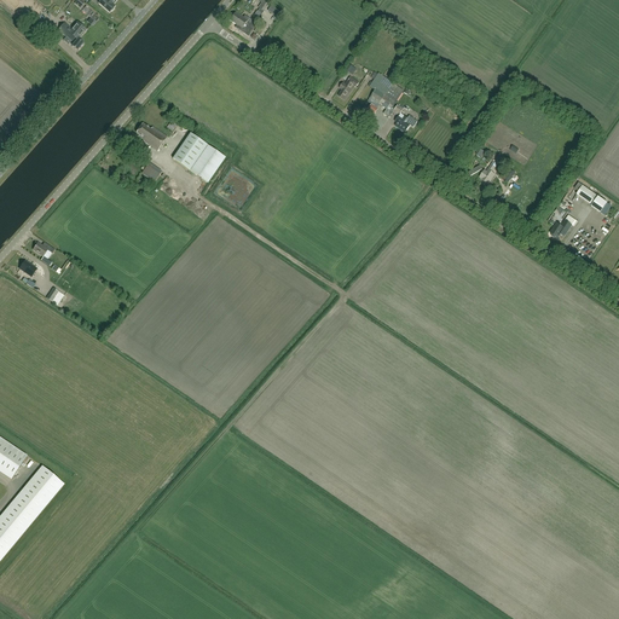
[(117,0),(100,0),(99,4),(110,13),(111,11),(113,11),(114,9),(115,6),(114,5),(117,0)]
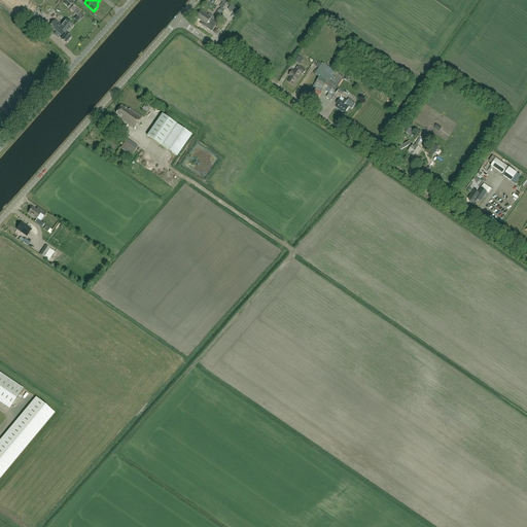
[(224,11),(230,4),(224,0),(220,7),(224,11)]
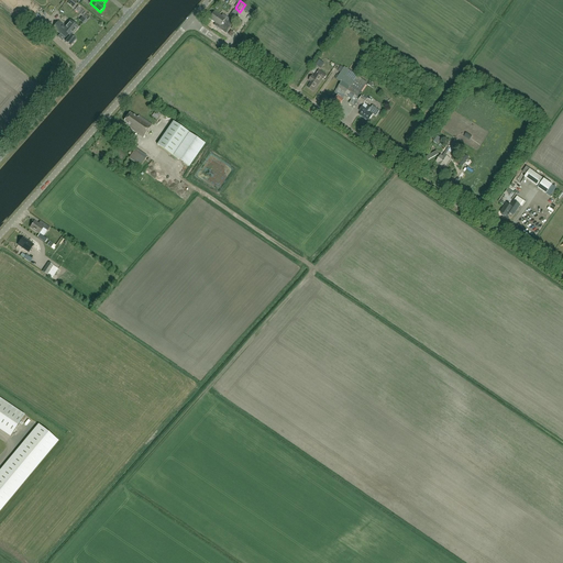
[(211,15),(230,29),(234,22),(223,14),(221,17),(214,12),(211,15)]
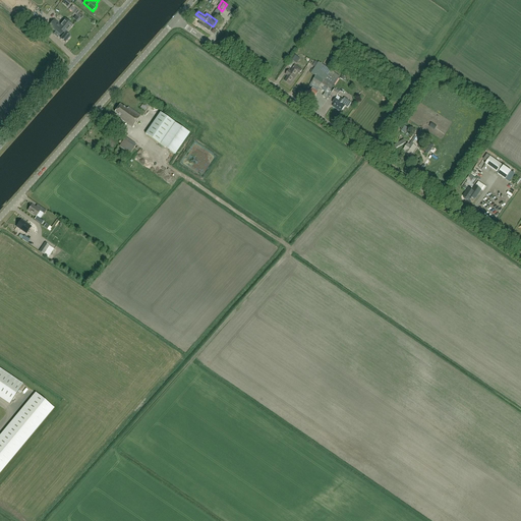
[(210,32),(213,26),(195,14),(193,17),(199,21),(198,23),(210,32)]
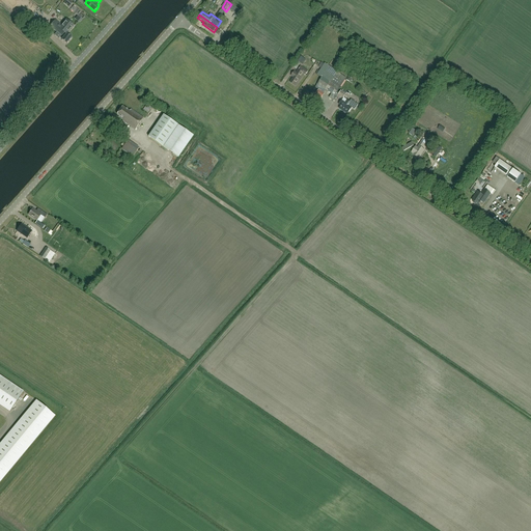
[(37,30),(40,26),(32,20),(29,24),(37,30)]
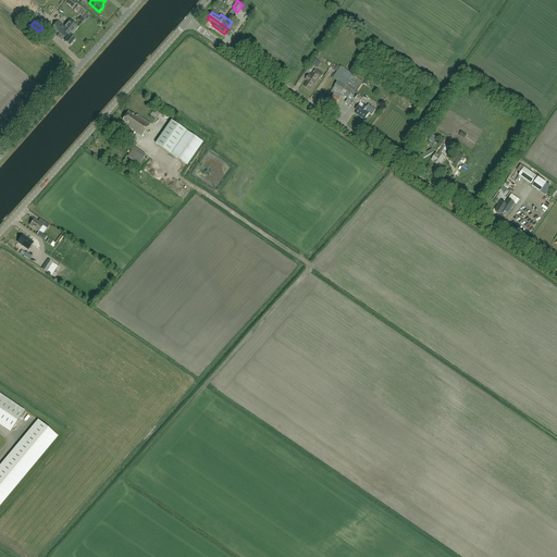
[(75,39),(71,36),(71,35),(70,36),(64,32),(66,28),(65,27),(65,26),(59,21),(52,27),(64,38),(65,37),(67,38),(65,41),(70,46),(75,39)]
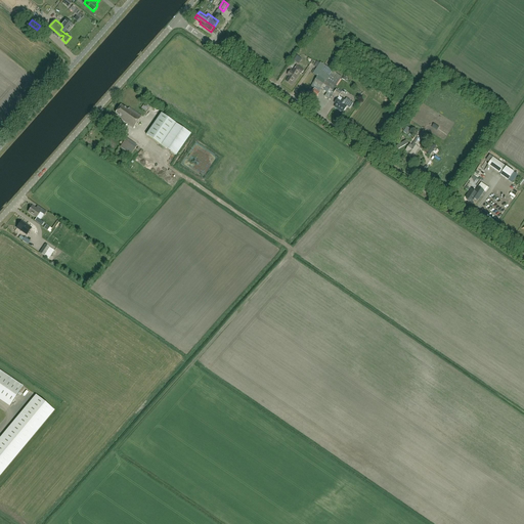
[(66,34),(67,33),(67,34),(73,26),(66,19),(61,25),(61,26),(62,27),(60,30),(66,34)]
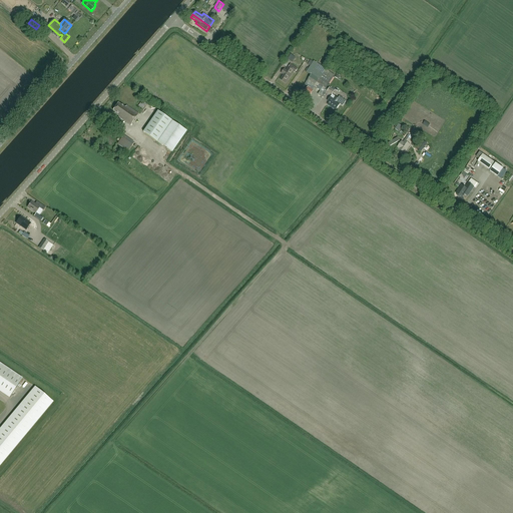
[(326,93),(324,92),(335,75),(314,61),(307,72),(311,75),(307,81),(321,91),(318,94),(323,97),(326,93)]
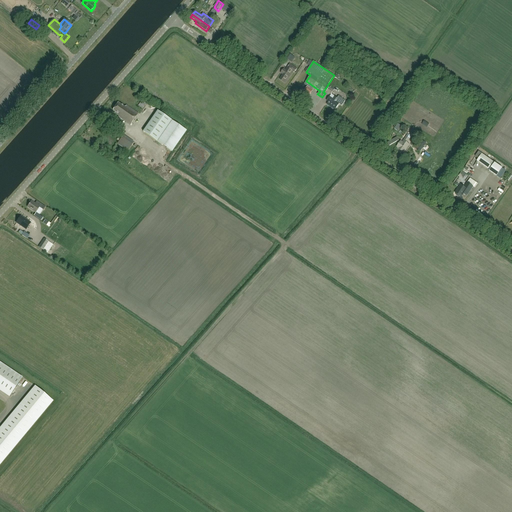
[(283,74),(280,79),(286,83),(293,72),(294,72),(297,69),(290,64),(288,68),(287,71),(284,69),(281,73),(283,74)]
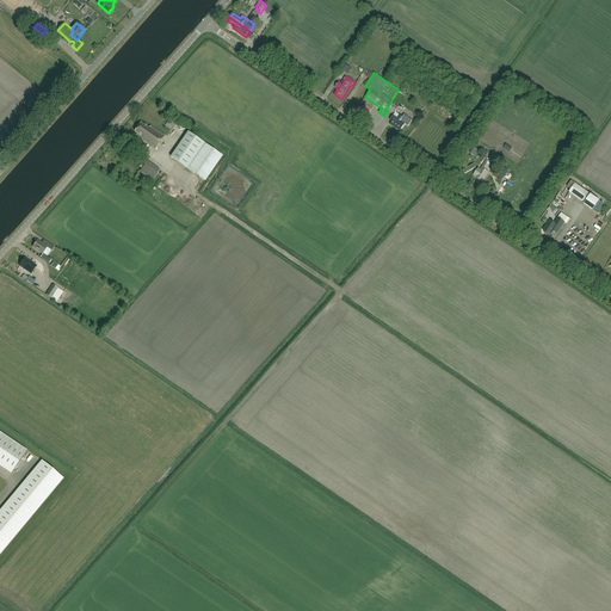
[(412,121),(403,115),(402,117),(400,116),(397,118),(393,116),(390,121),(393,122),(390,124),(400,131),(405,124),(408,127),(412,121)]
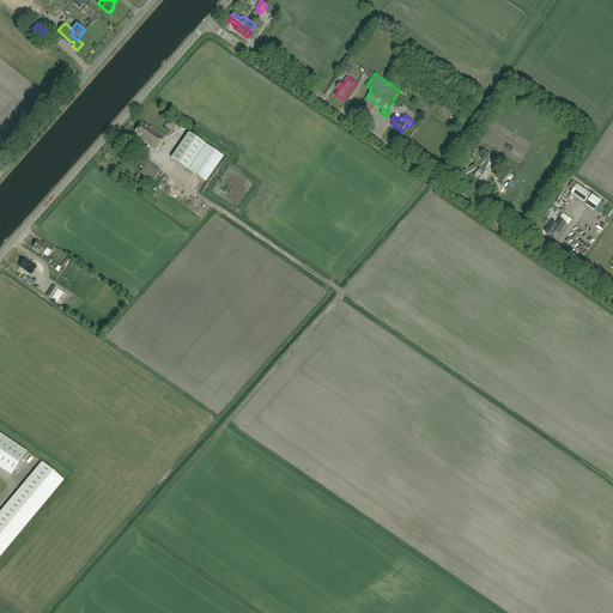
[(156,150),(165,137),(152,127),(150,128),(141,123),(135,132),(138,134),(138,135),(143,139),(141,140),(156,150)]
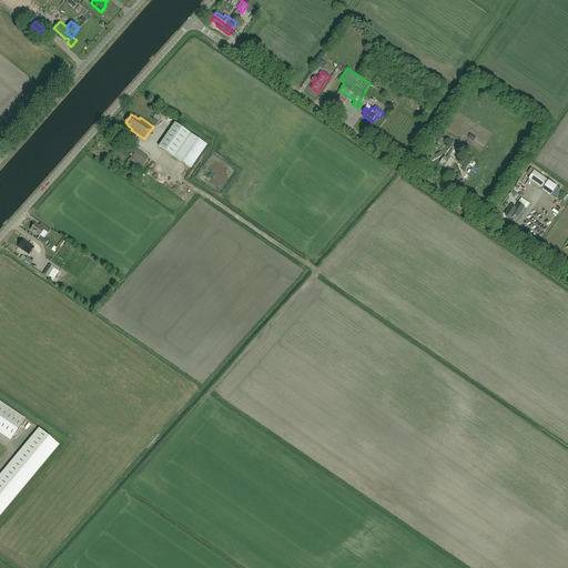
[(175,123),(159,146),(190,168),(206,144),(175,123)]
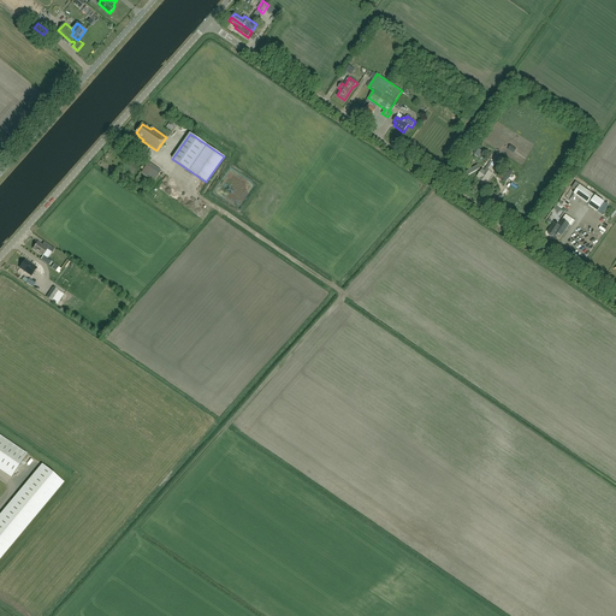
[(154,182),(161,171),(149,163),(141,173),(154,182)]
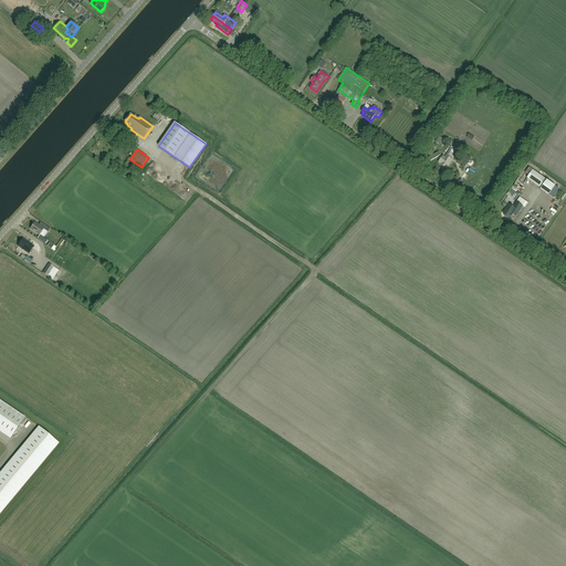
[(447,169),(453,160),(450,158),(453,154),(449,150),(446,157),(443,156),(439,163),(442,165),(441,166),(447,169)]
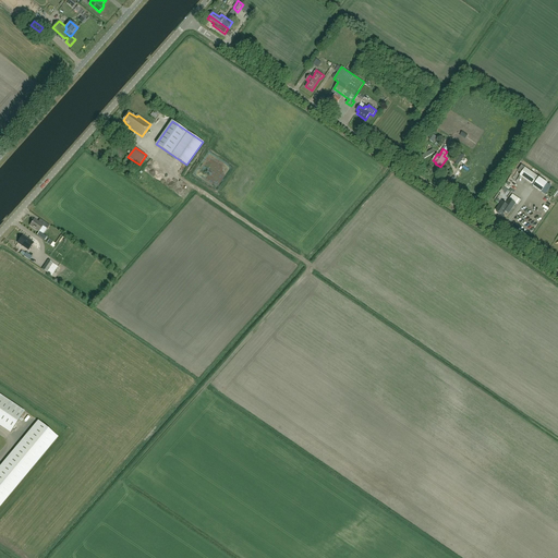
[(540,178),(522,166),(518,170),(522,173),(520,176),(534,185),(533,186),(542,192),(547,183),(540,178)]
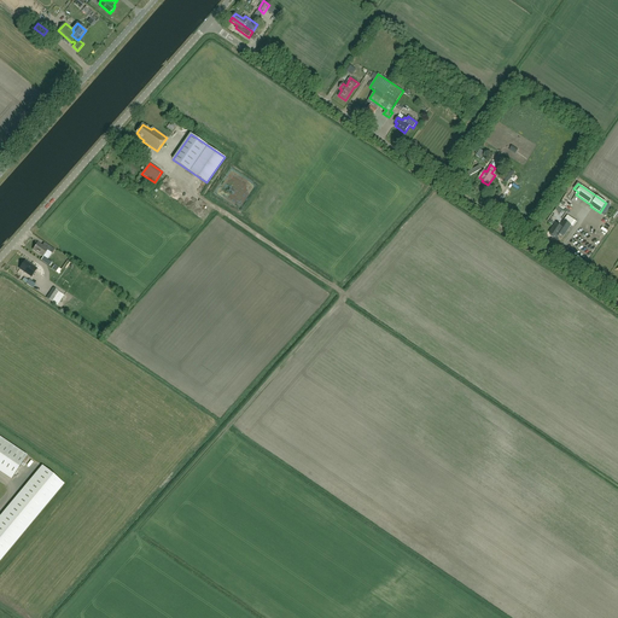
[(565,220),(575,226),(578,221),(567,215),(565,220)]
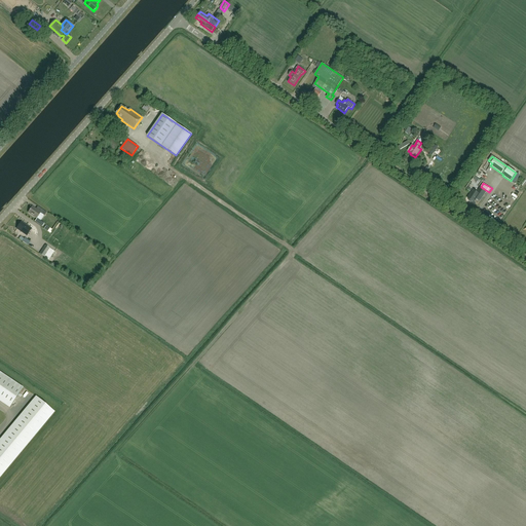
[(486,192),(480,188),(477,192),(473,190),(467,198),(470,199),(470,200),(470,201),(472,202),(473,202),(473,201),(474,202),(476,199),(480,201),(486,192)]
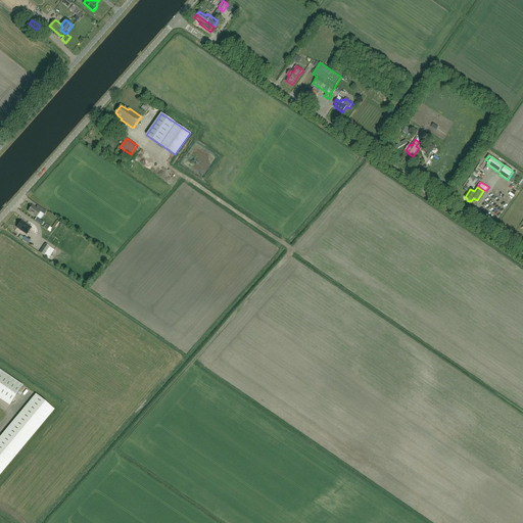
[(37,218),(37,217),(41,220),(44,215),(41,211),(33,205),(29,211),(37,218)]
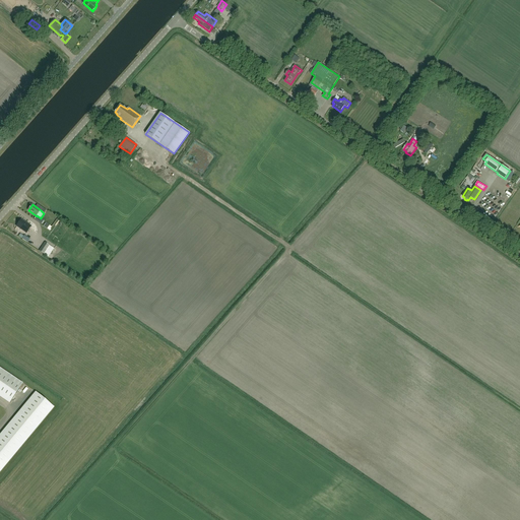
[(16,226),(26,234),(31,226),(21,219),(16,226)]
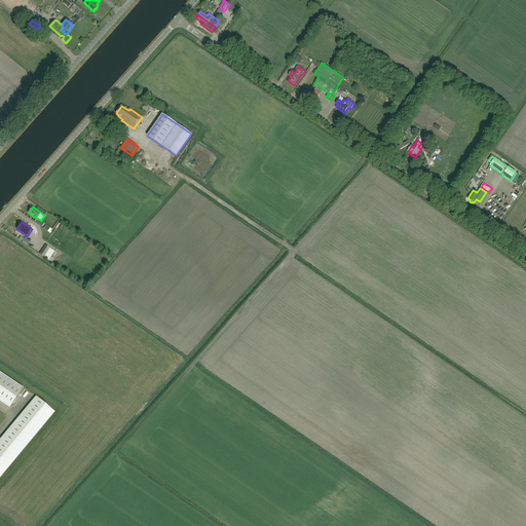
[(51,262),(58,253),(45,245),(39,254),(51,262)]
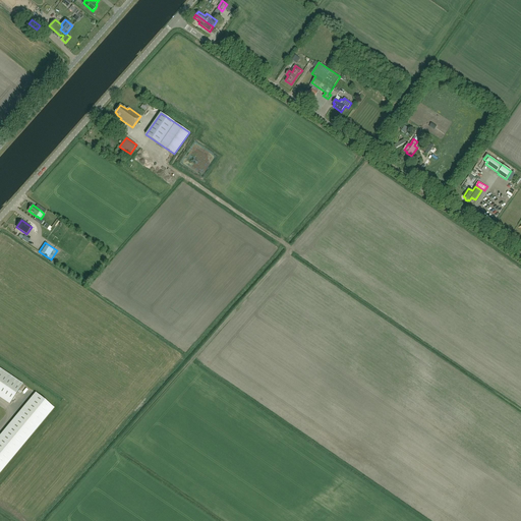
[(22,384),(0,368),(0,397),(9,404),(22,384)]
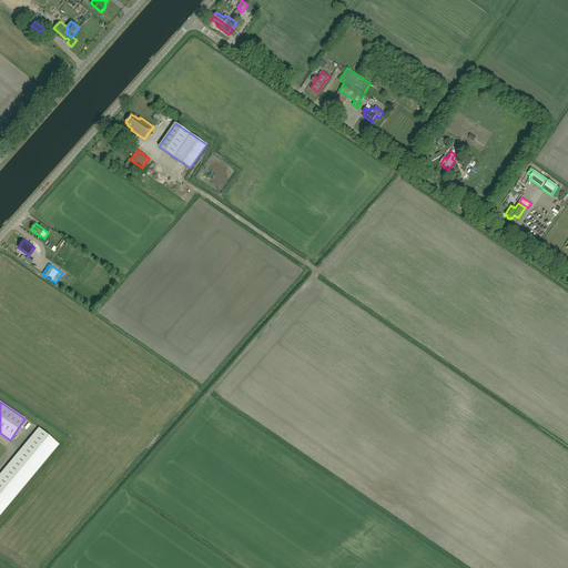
[(0,515),(59,445),(39,428),(0,475),(0,515)]
